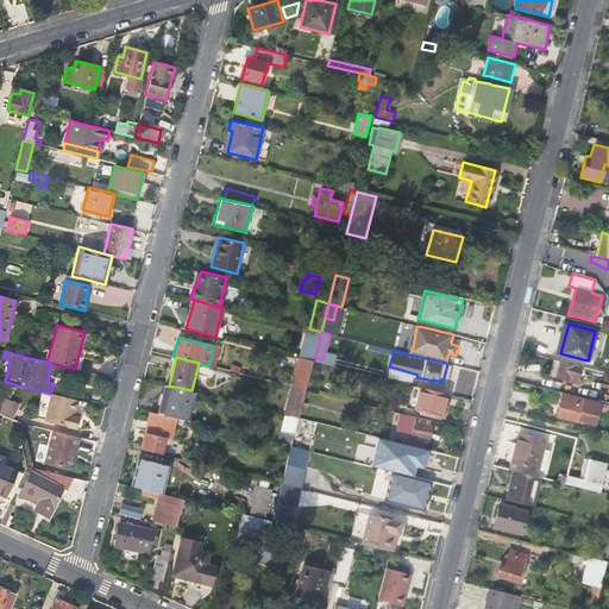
[(299,357),(292,385),(306,389),(311,374),(314,360),(299,357)]
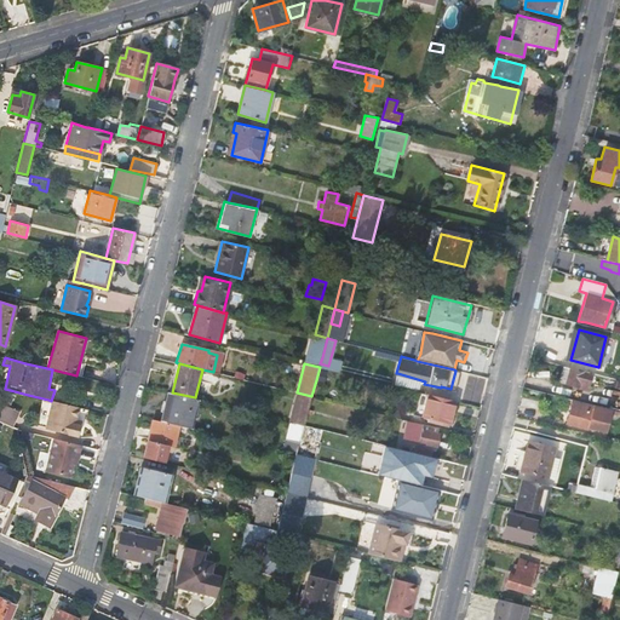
[(589,391),(593,373),(563,366),(560,383),(589,391)]
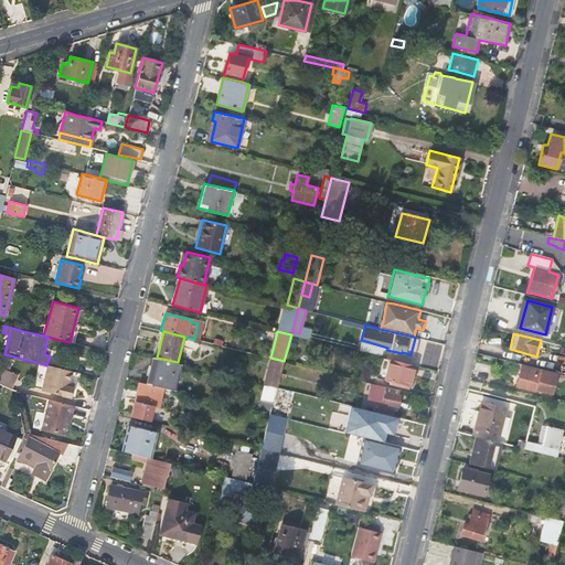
[(294,348),(297,337),(291,334),(288,347),(294,348)]
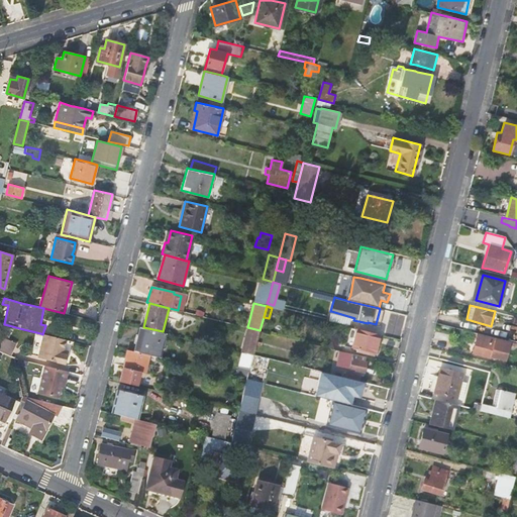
[(329,320),(349,324),(351,317),(331,311),(329,320)]
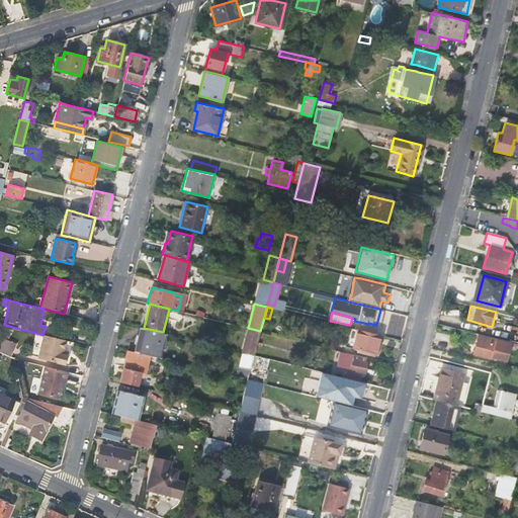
[(141,327),(134,351),(150,355),(160,358),(166,333),(163,332),(144,328),(141,327)]
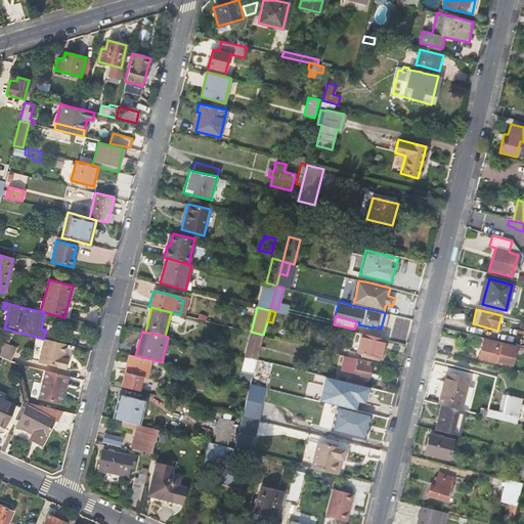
[(251,332),(245,356),(257,359),(263,335),(251,332)]
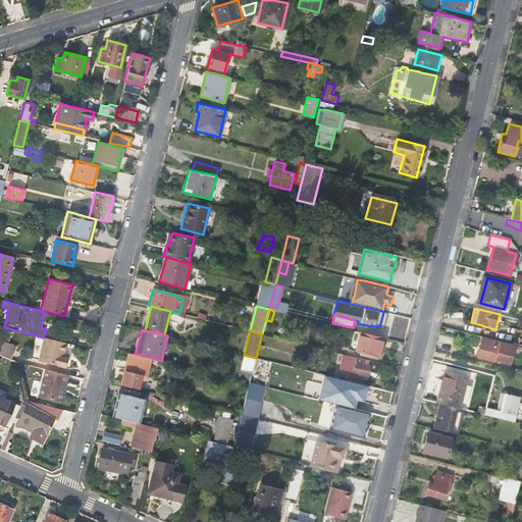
[(378,358),(383,337),(361,332),(359,340),(355,338),(354,343),(358,344),(356,352),(378,358)]
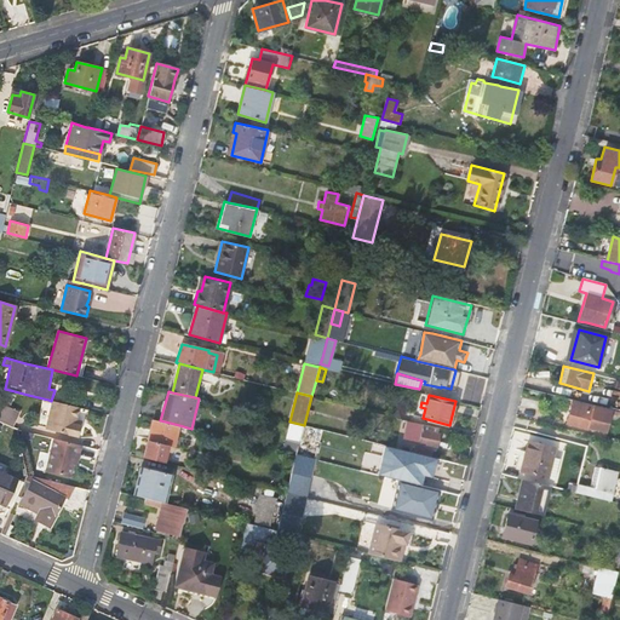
[(607,431),(613,409),(573,400),(567,424),(589,430),(590,428),(598,430),(607,431)]
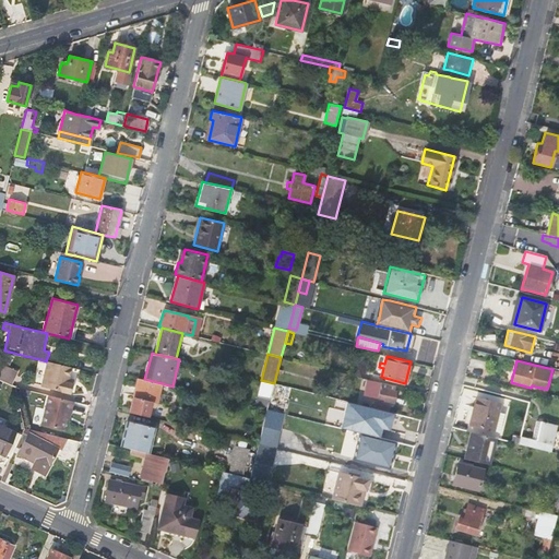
[(70,378),(72,368),(49,361),(43,387),(72,394),(74,383),(69,382),(70,378)]
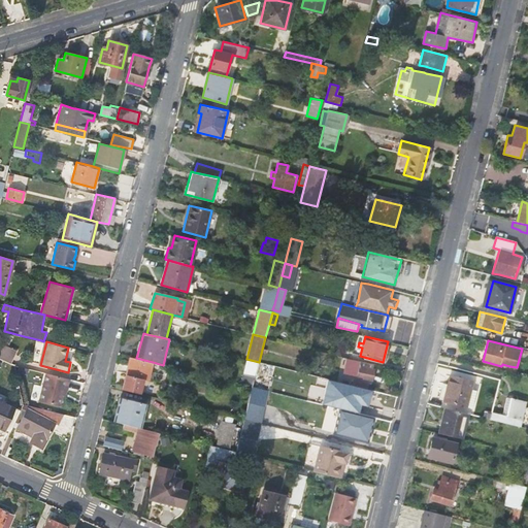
[(130,357),(122,389),(139,393),(144,378),(149,380),(153,362),(136,358),(130,357)]
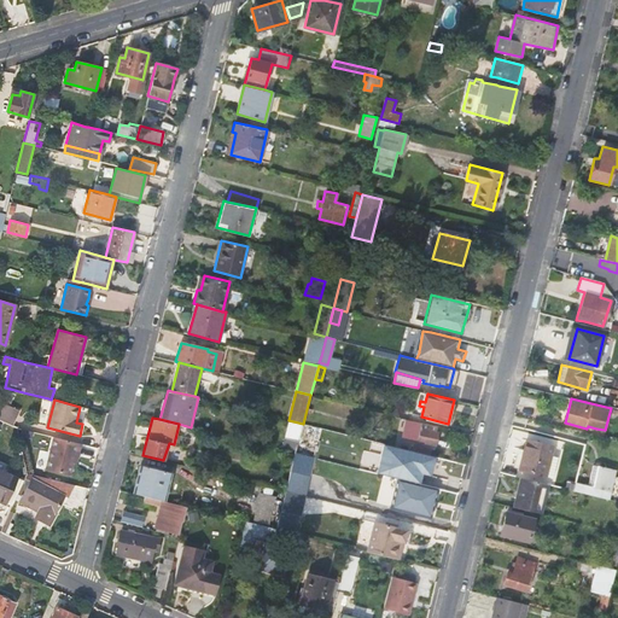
[(436,432),(437,426),(409,419),(406,436),(426,441),(425,443),(435,445),(438,432),(436,432)]
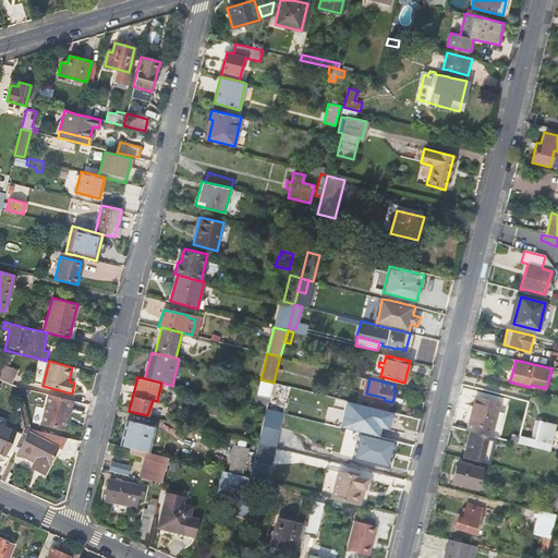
[(261,379),(254,405),(267,409),(270,397),(274,383),(261,379)]
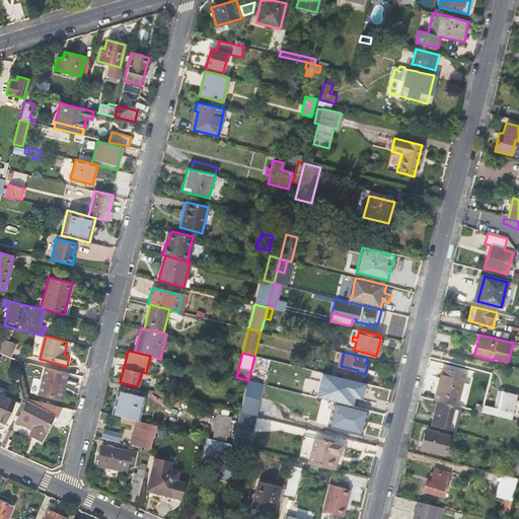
[(262,371),(265,359),(254,356),(251,369),(262,371)]
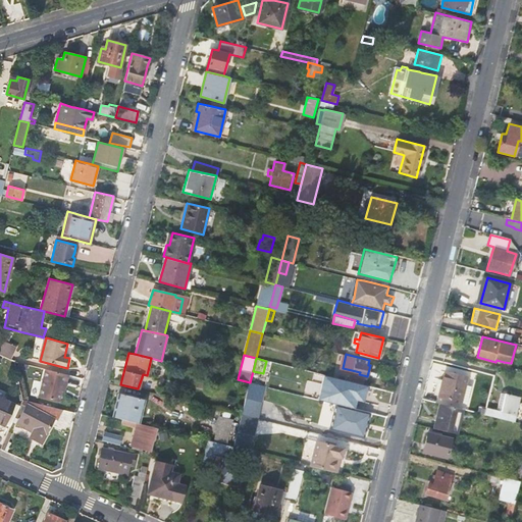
[(66,385),(69,375),(44,368),(37,396),(59,402),(62,392),(63,384),(66,385)]
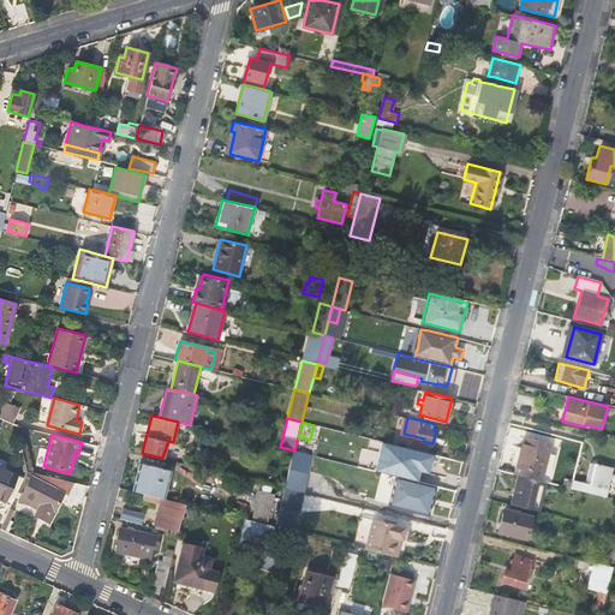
[(525,439),(517,467),(543,473),(550,445),(525,439)]
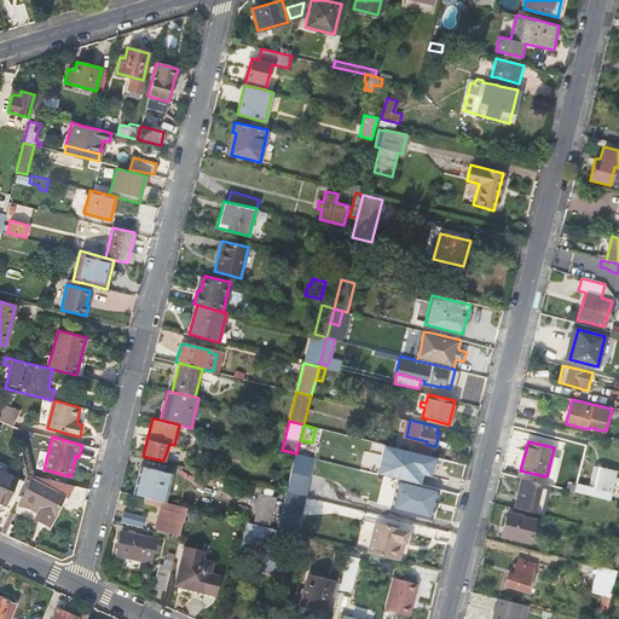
[(431,456),(432,450),(414,445),(412,452),(423,455),(431,456)]
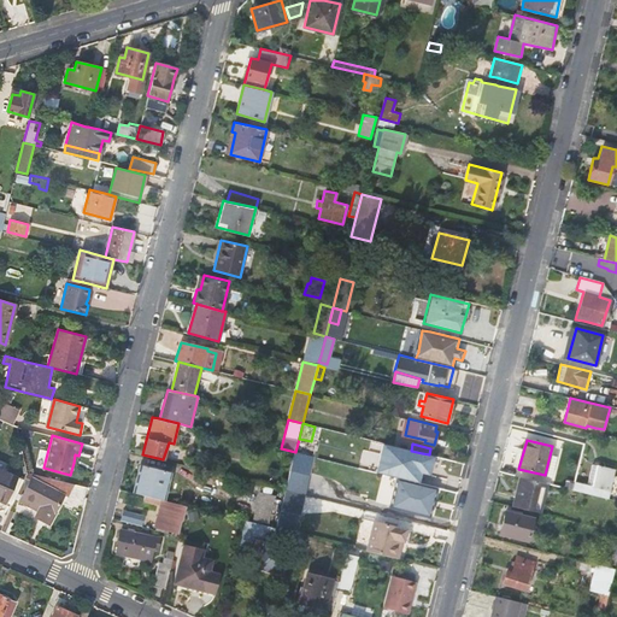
[(400,476),(399,479),(406,480),(406,477),(415,480),(422,453),(411,451),(389,445),(386,457),(395,459),(392,474),(400,476)]
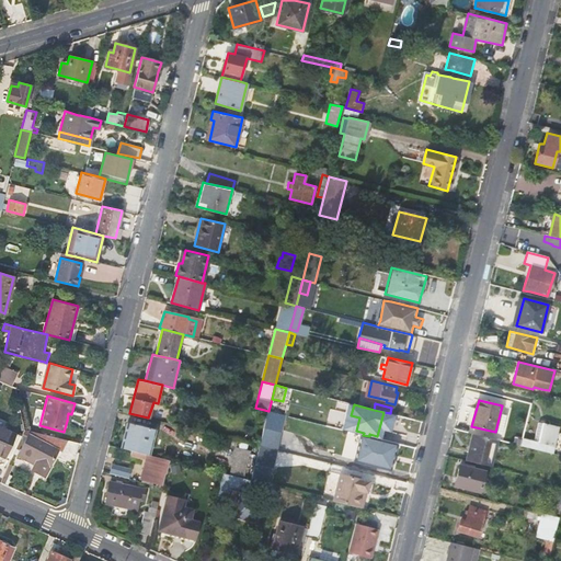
[(495,432),(502,433),(506,414),(501,413),(495,432)]
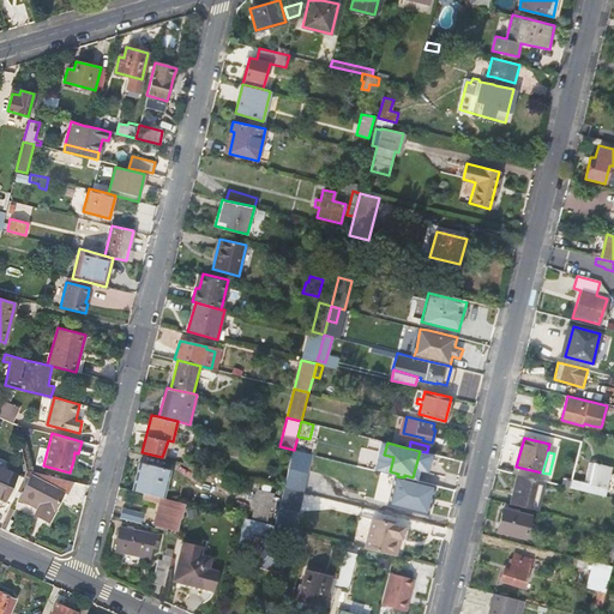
[(449,467),(451,458),(431,453),(428,462),(449,467)]
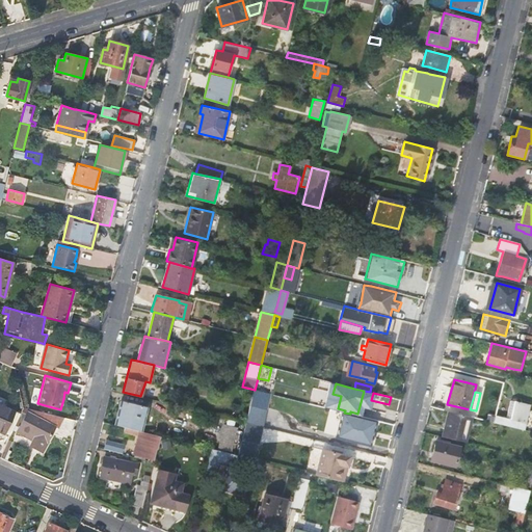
[(121,400),(114,425),(126,427),(141,431),(148,406),(121,400)]
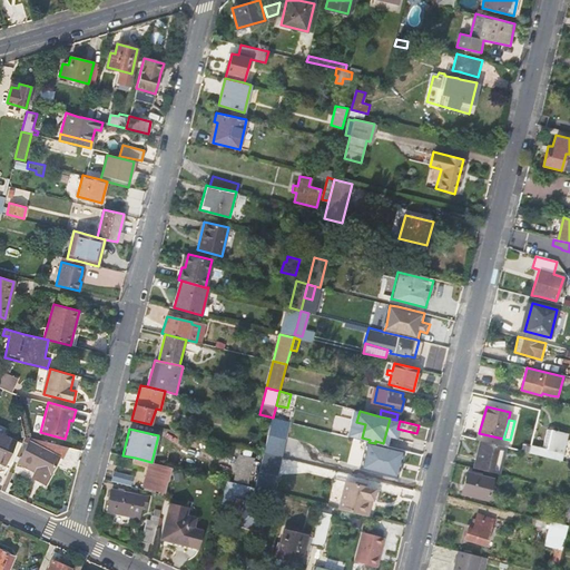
[(548,430),(543,448),(530,445),(530,446),(529,453),(547,458),(561,461),(566,444),(569,446),(569,443),(569,441),(567,440),(568,434),(548,430)]
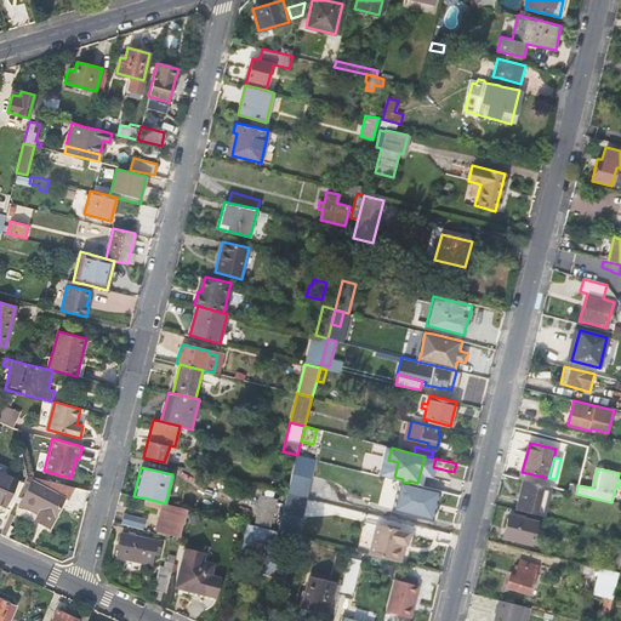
[(17,480),(0,473),(0,503),(6,507),(17,480)]
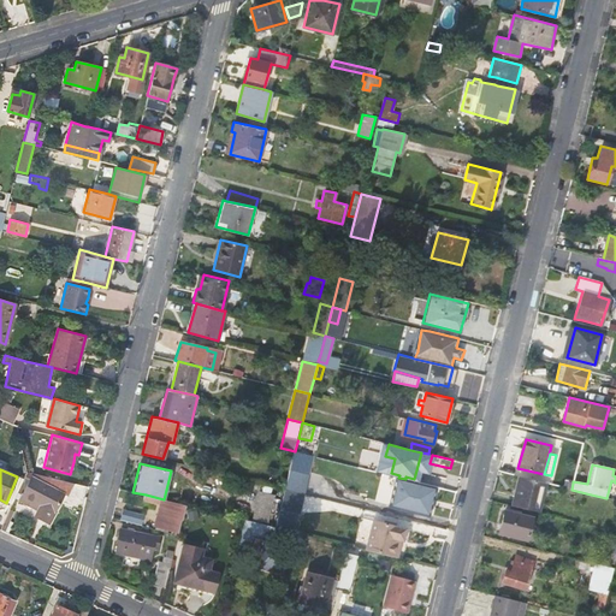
[(21,496),(33,473),(27,472),(17,493),(21,496)]
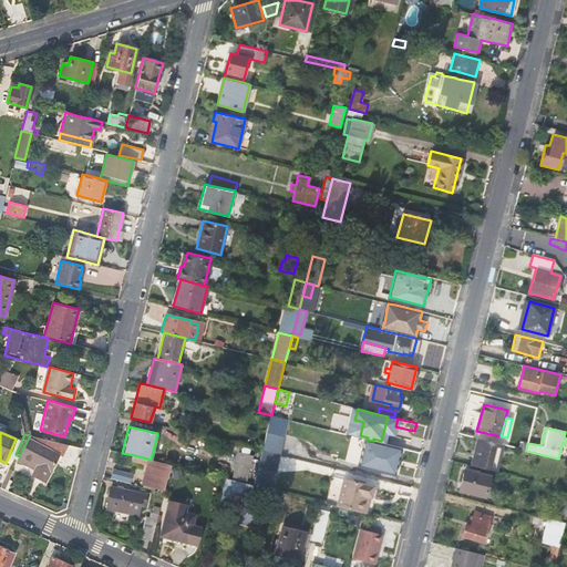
[(66,451),(69,445),(30,435),(19,456),(37,466),(35,467),(32,475),(45,483),(62,450),(66,451)]
